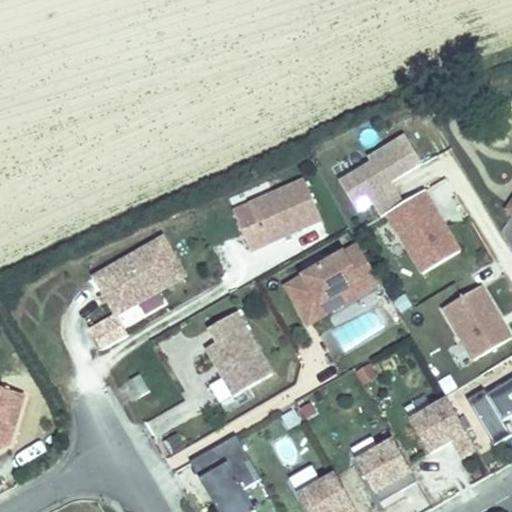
[(385,185),(391,182),(421,164),(404,135),(367,157),(370,162),(338,181),(357,212),(372,203),(380,217),(386,213),(403,203),(394,188),(389,191),(385,185)]
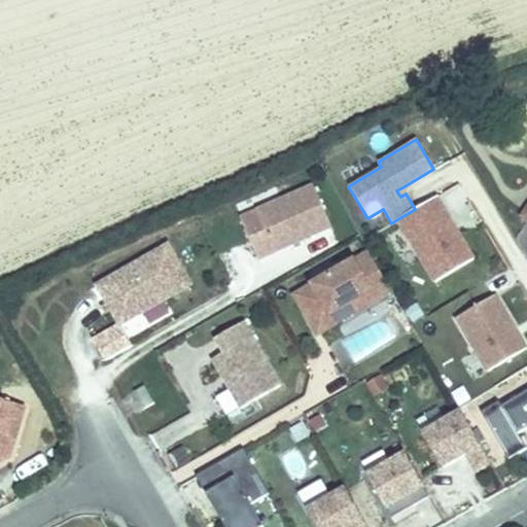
[(331,227),(313,187),(256,213),(275,253),(331,227)]
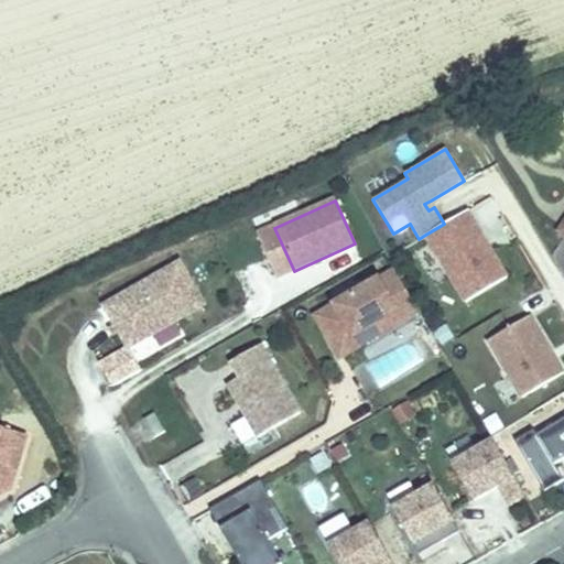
[(434,207),(431,201),(424,204),(429,210),(434,207)]
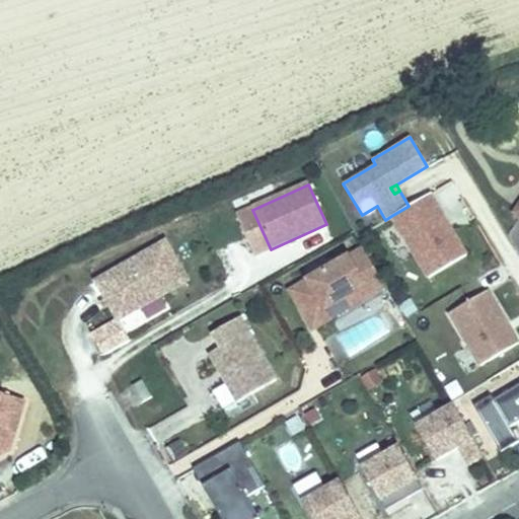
[(465,254),(429,194),(409,206),(391,216),(428,278),(465,254)]
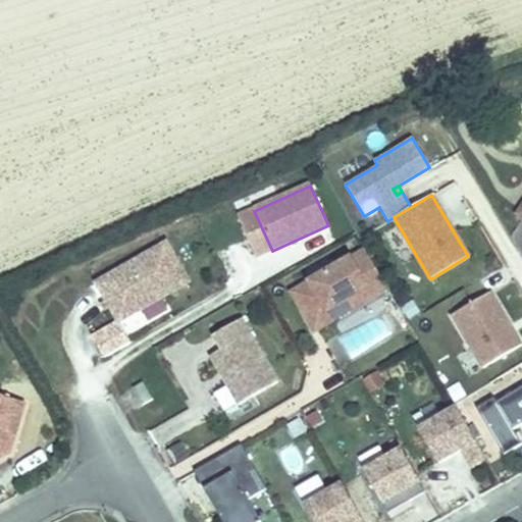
[(185,288),(162,249),(93,289),(114,327),(185,288)]
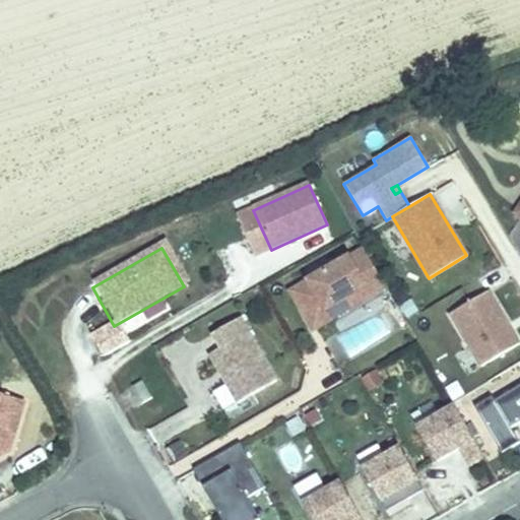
[(347,299),(379,281),(381,279),(364,251),(294,291),(315,329),(332,320),(327,311),(347,299)]
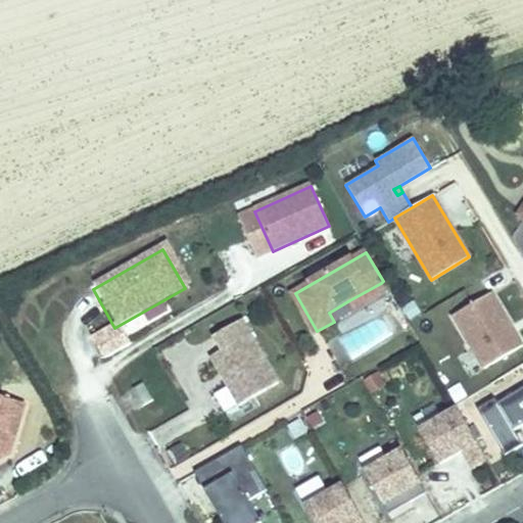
[(354,310),(386,291),(381,283),(349,300),(354,310)]
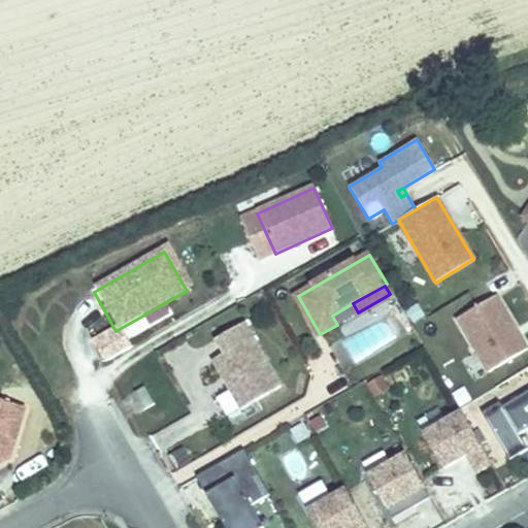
[(527,349),(495,296),(457,319),(488,372),(527,349)]
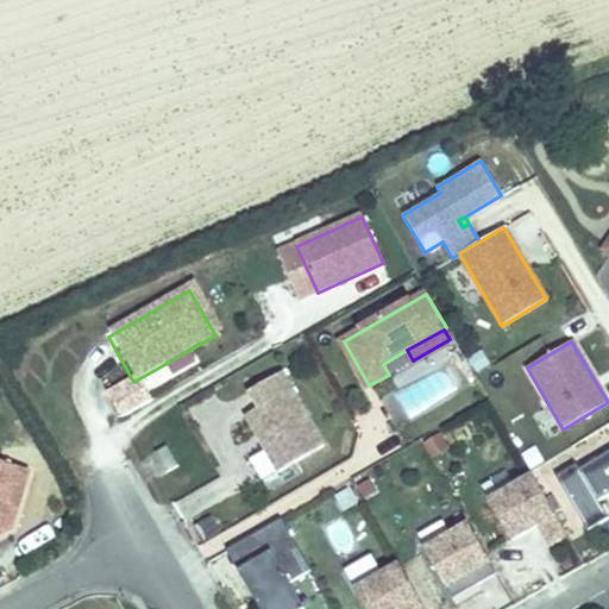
[(407,414),(456,391),(446,370),(396,394),(407,414)]
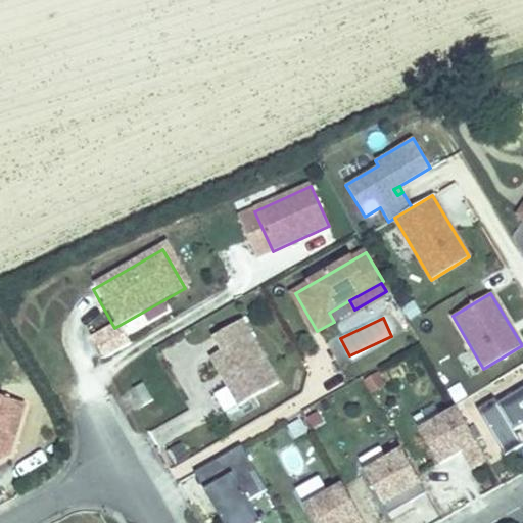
[(275,387),(238,325),(209,342),(218,355),(207,362),(217,378),(220,376),(224,383),(221,385),(235,411),(275,387)]
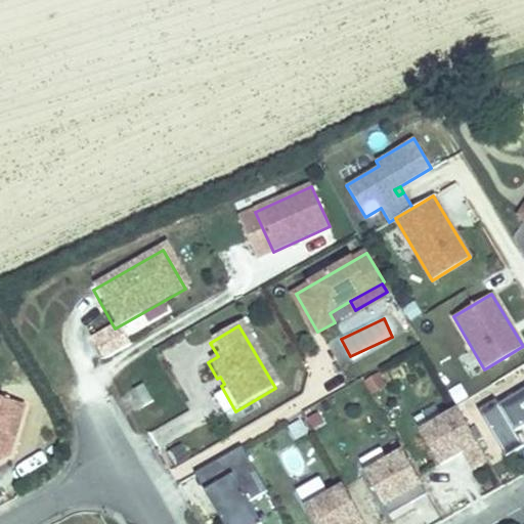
[(514,431),(523,425),(523,387),(497,404),(495,399),(477,410),(506,456),(523,446),(514,431)]
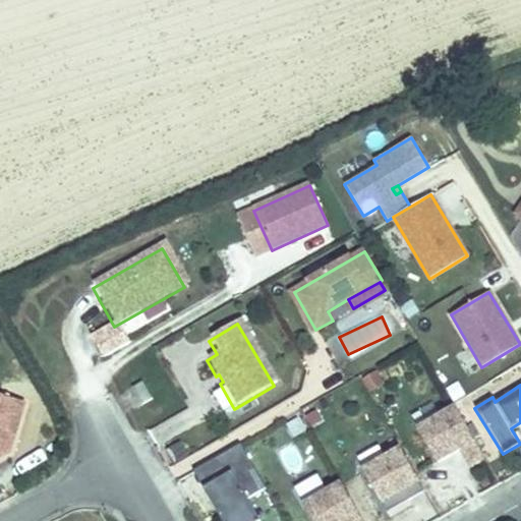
[(149,402),(138,386),(129,391),(139,407),(149,402)]
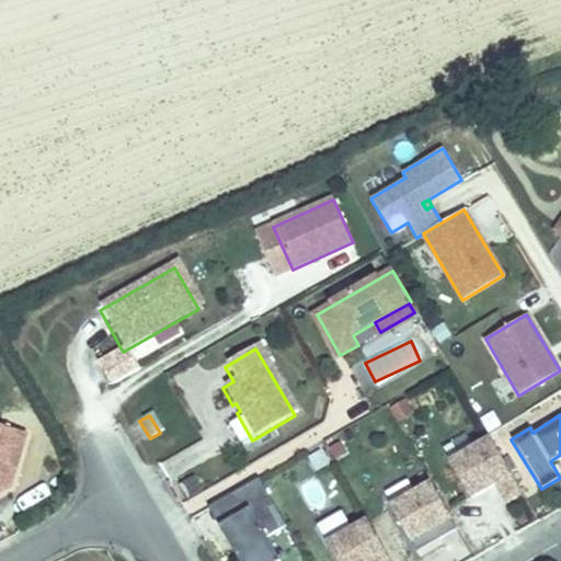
[(0,484),(2,484),(15,438),(0,433),(0,484)]
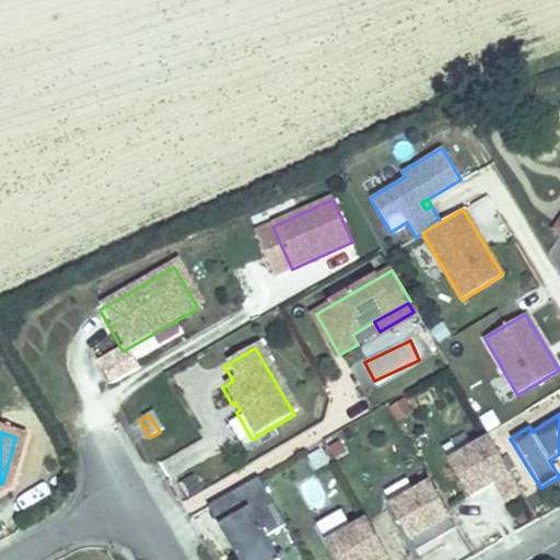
[(518,489),(488,435),(447,458),(468,494),(492,481),(502,499),(518,489)]
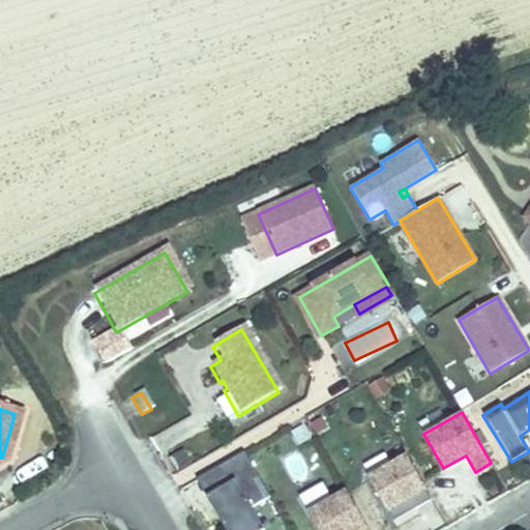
[(243,453),(214,470),(226,488),(206,499),(224,529),(263,529),(252,508),(269,498),(243,453)]
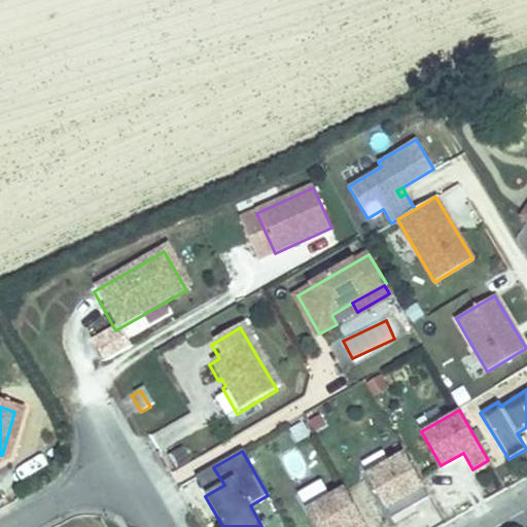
[(429,496),(405,454),(366,476),(394,522),(416,510),(413,505),(429,496)]
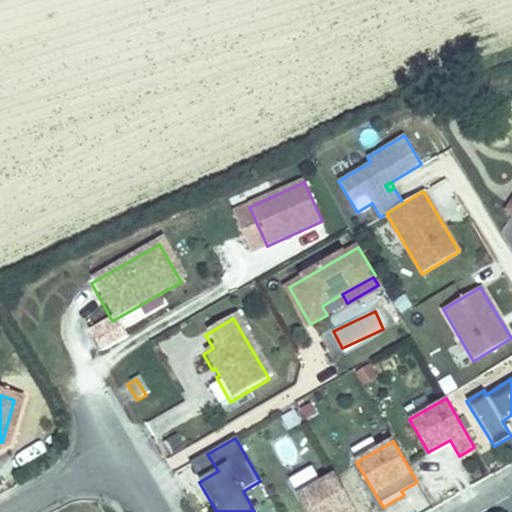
[(218,471),(207,454),(189,464),(199,482),(218,471)]
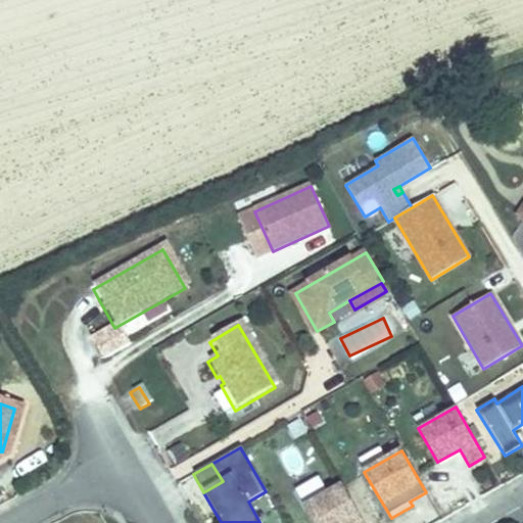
[(364,522),(341,485),(303,507),(313,522),(364,522)]
